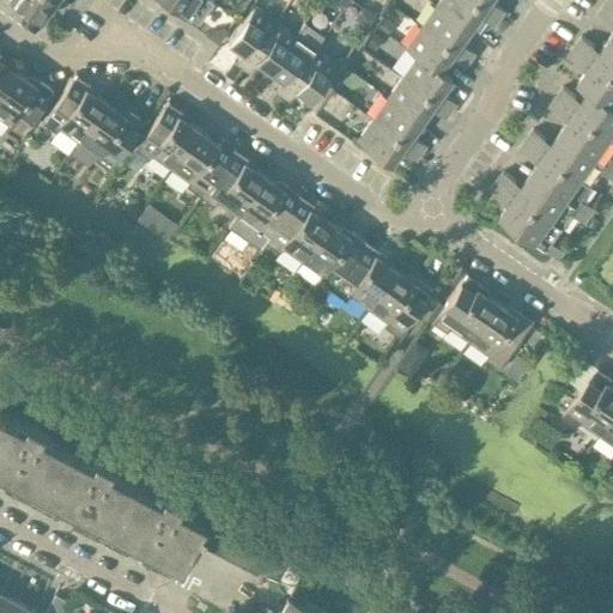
[(11,0),(38,19),(53,0),(11,0)]
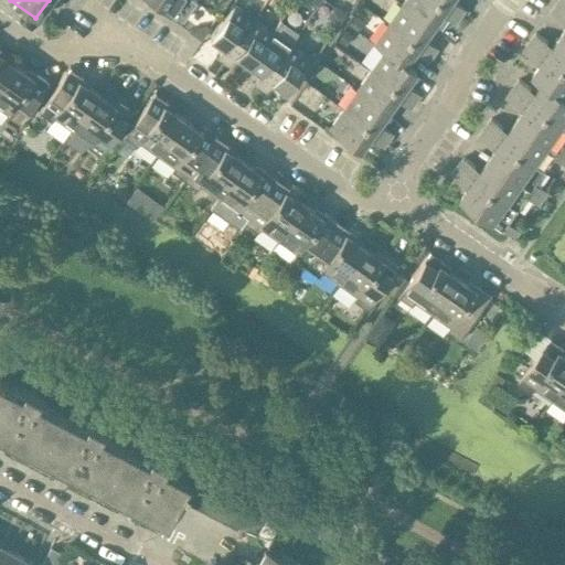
[(152,0),(172,13),(182,21),(196,1),(193,0),(152,0)]
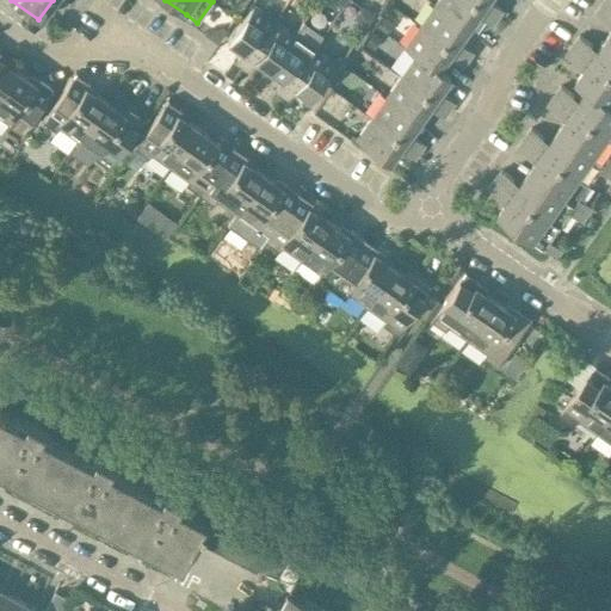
[(436,0),(434,2),(468,26),(476,14),(491,24),(497,17),(471,0),(436,0)]
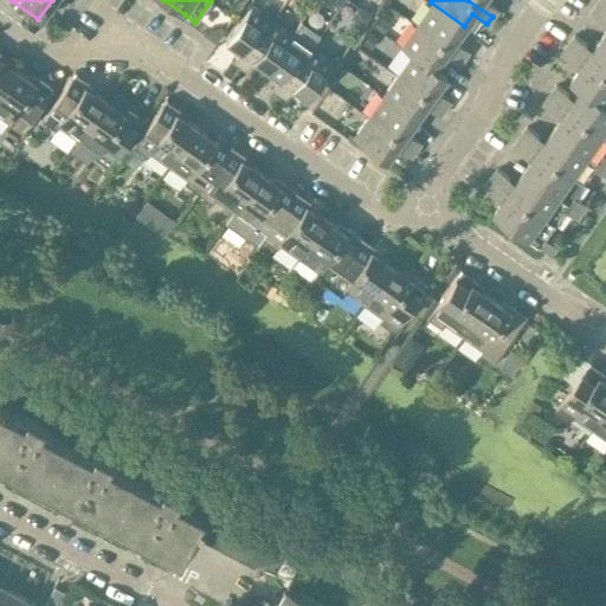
[(468,0),(492,17),(497,10),(483,0),(468,0)]
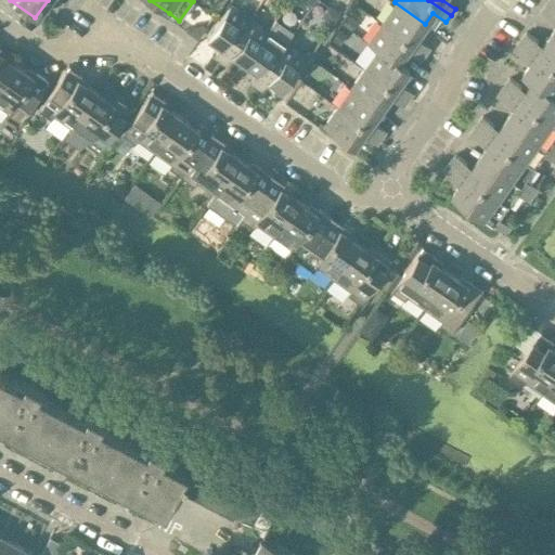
[(382,21),(424,54),(428,47),(415,37),(425,24),(395,2),(382,21)]
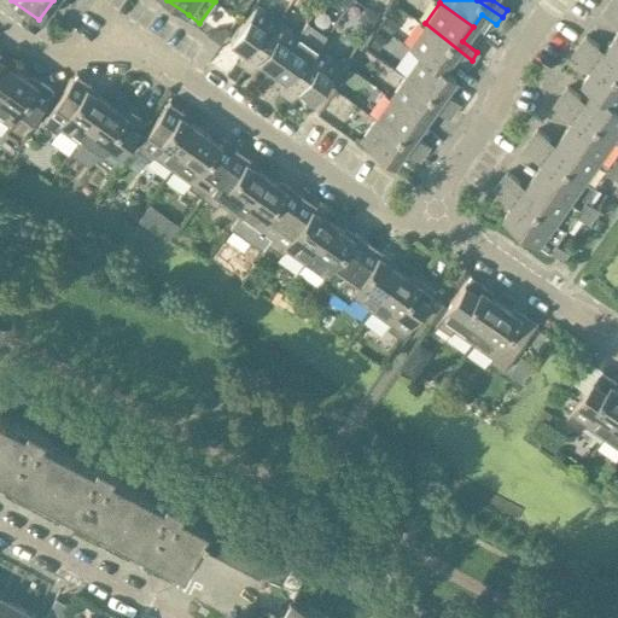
[(617,30),(613,38),(617,41),(617,7),(608,3),(601,12),(617,24),(617,30)]
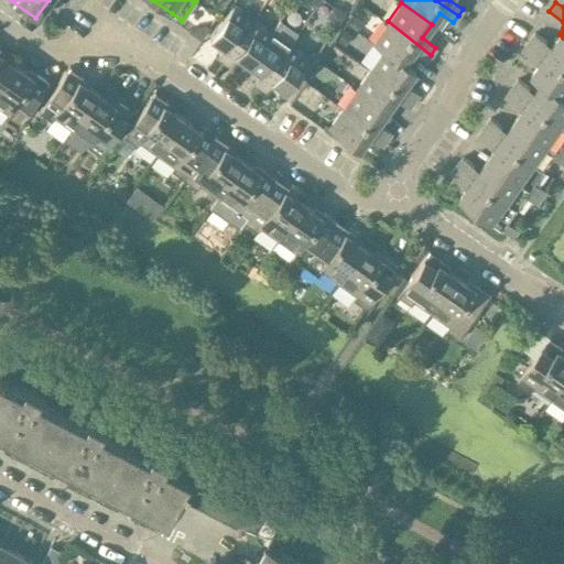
[(223,47),(216,56),(221,62),(257,13),(251,9),(248,14),(234,3),(209,39),(223,47)]
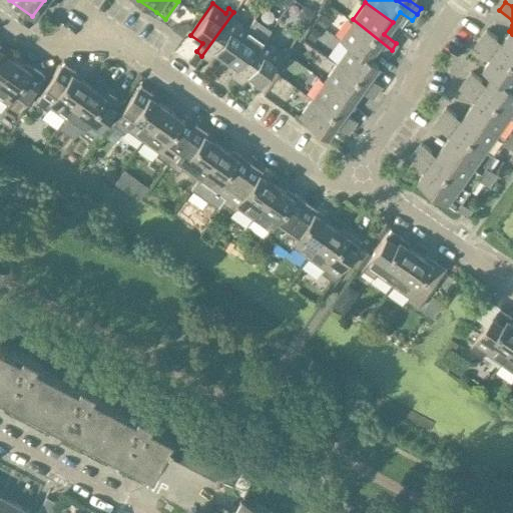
[(300,11),(302,19),(306,23),(313,14),(303,7),(300,11)]
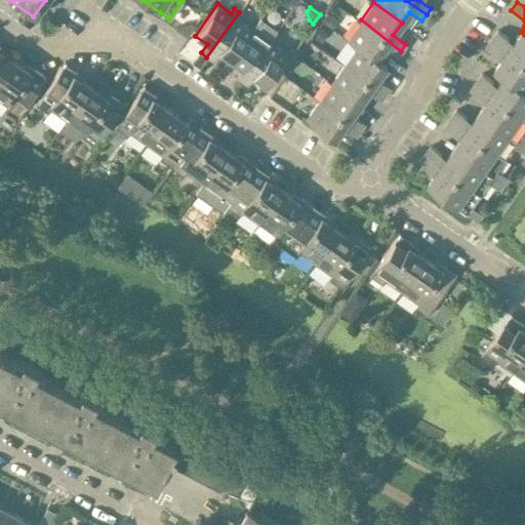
[(239,12),(206,57),(212,61),(218,52),(230,61),(252,28),(253,28),(240,18),(242,14),(239,12)]
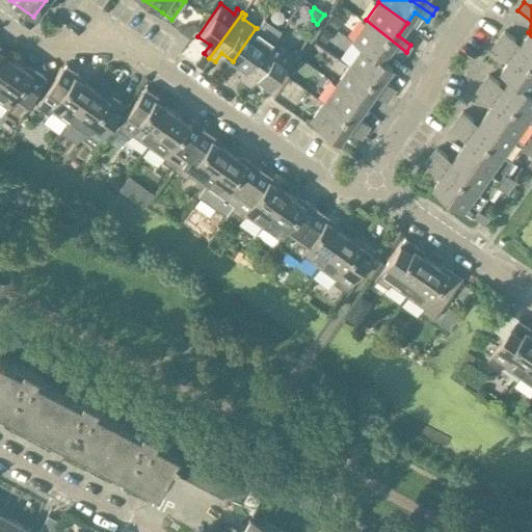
[(366,20),(350,42),(361,49),(381,60),(389,49),(402,58),(406,52),(366,20)]
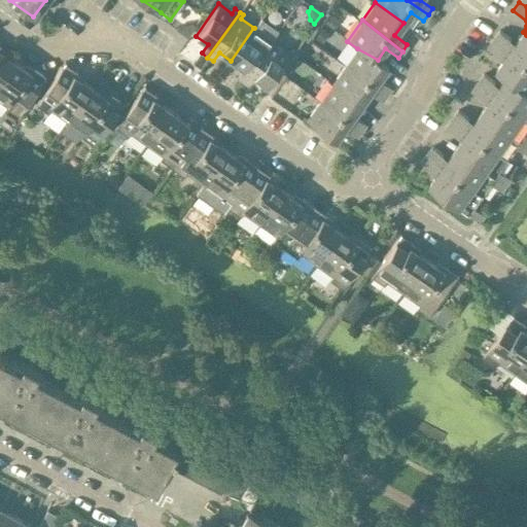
[(253,28),(231,61),(242,68),(236,77),(242,81),(274,36),(270,33),(267,37),(254,28),(253,28)]
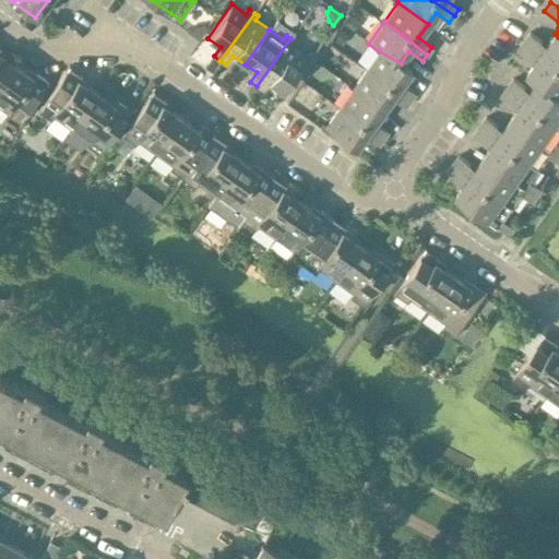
[(523,40),(558,66),(558,37),(555,34),(547,45),(530,32),(523,40)]
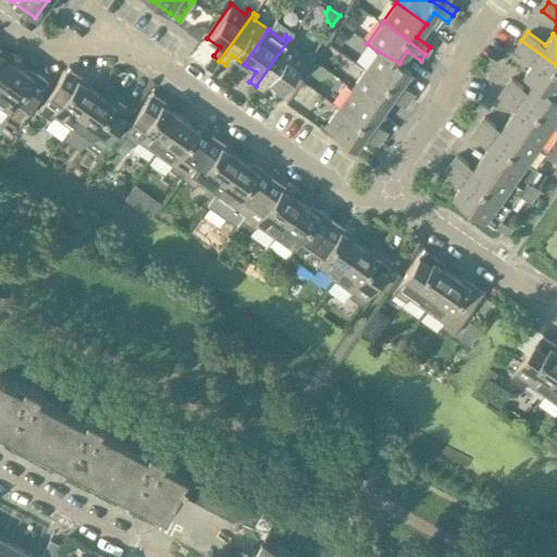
[(289,38),(256,86),(261,90),(268,81),(281,90),(305,56),(291,46),(294,41),(289,38)]
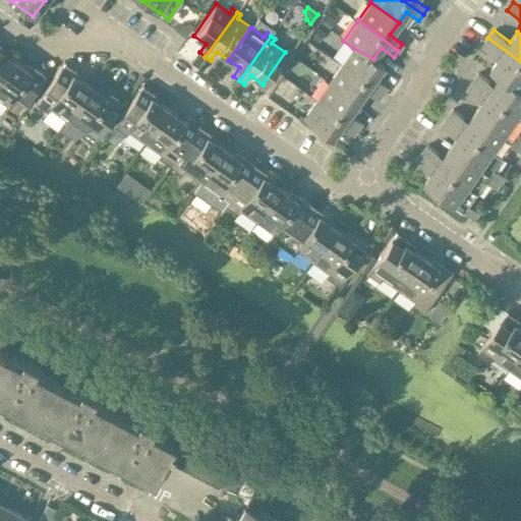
[(500,75),(500,76),(520,89),(520,61),(487,38),(481,47),(498,58),(490,69),(500,75)]
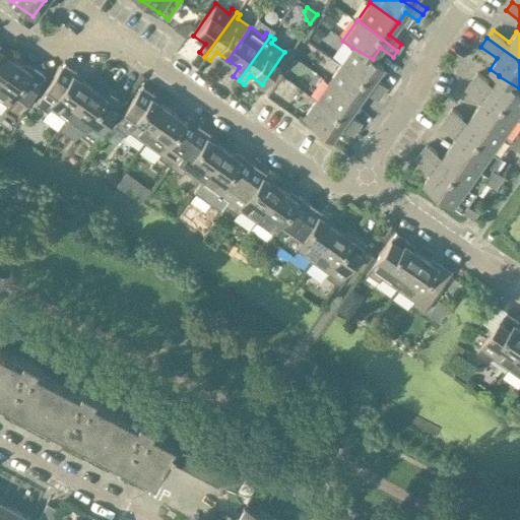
[(341,63),(382,92),(386,87),(373,78),(382,65),(373,59),(352,48),(341,63)]
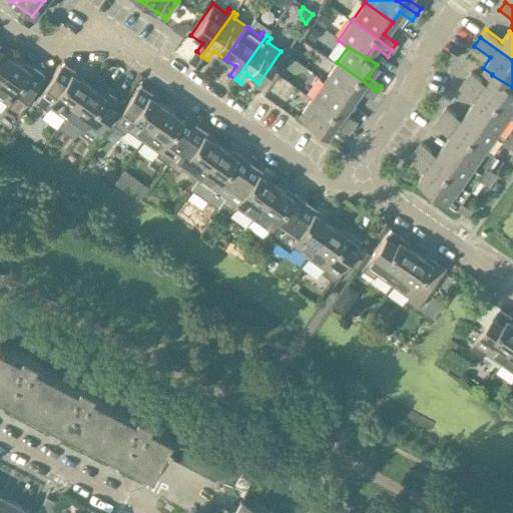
[(0,76),(13,59),(0,49),(0,76)]
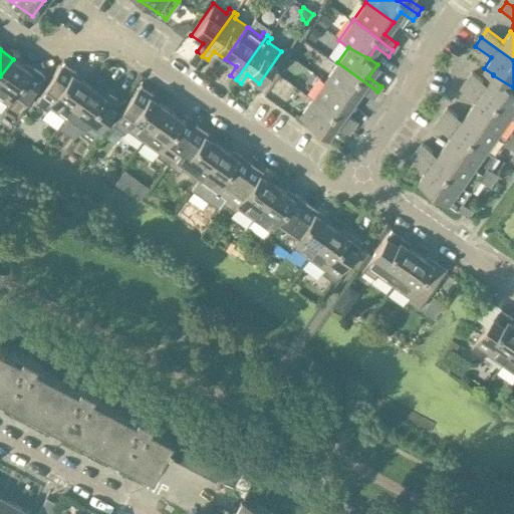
[(13,59),(0,76),(0,99),(4,102),(2,106),(15,115),(34,87),(43,74),(31,66),(28,70),(13,59)]
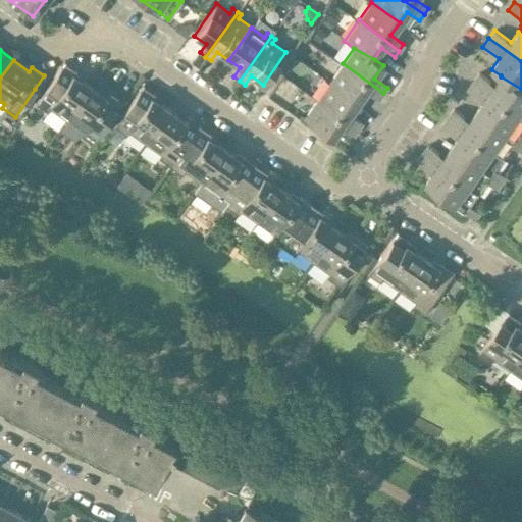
[(54,75),(34,103),(47,112),(49,108),(65,120),(90,87),(72,74),(75,70),(63,62),(54,75)]
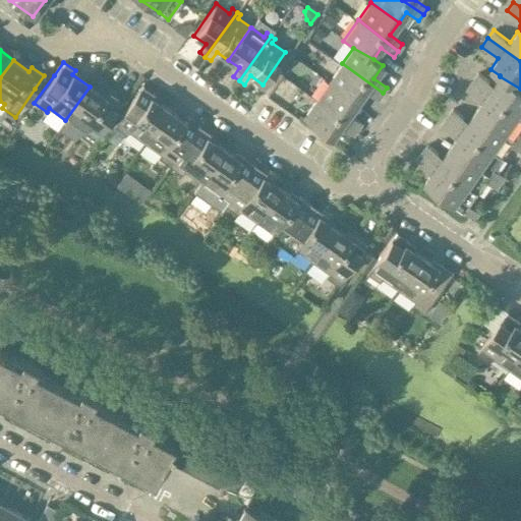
[(329,82),(357,102),(364,91),(378,100),(383,93),(342,63),(329,82)]
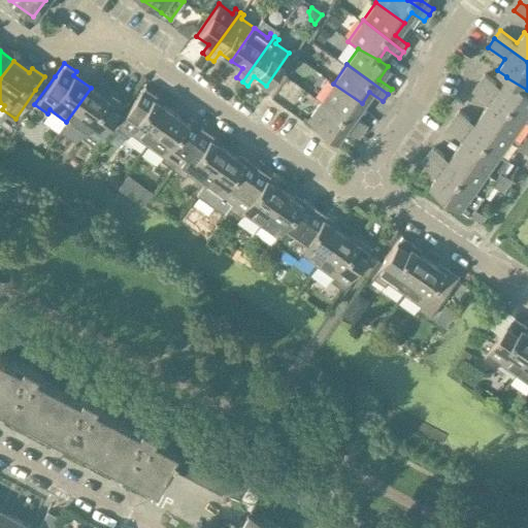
[(479,81),(527,114),(527,90),(506,77),(500,86),(484,73),(479,81)]
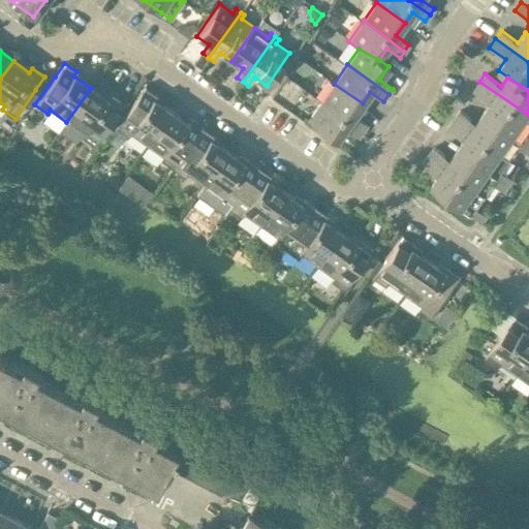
[(483,112),(528,145),(528,135),(528,134),(528,115),(479,82),(473,91),(490,102),(483,112)]
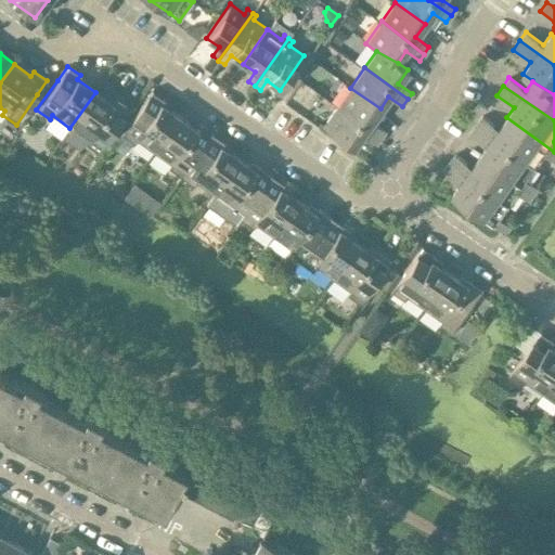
[(336,106),(381,137),(385,131),(371,121),(381,108),(350,88),(336,106)]
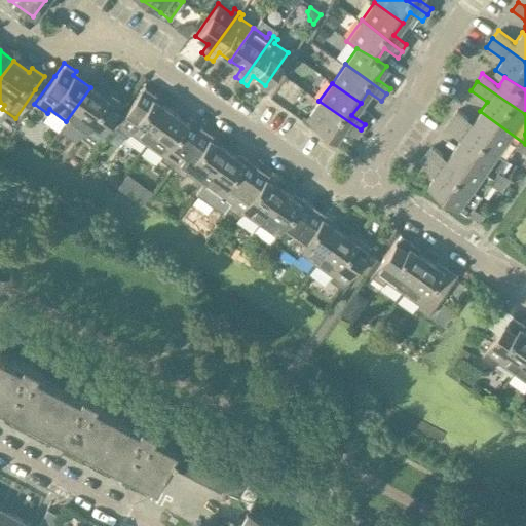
[(143,85),(114,127),(126,136),(128,133),(145,145),(170,111),(152,99),(155,95),(143,85)]
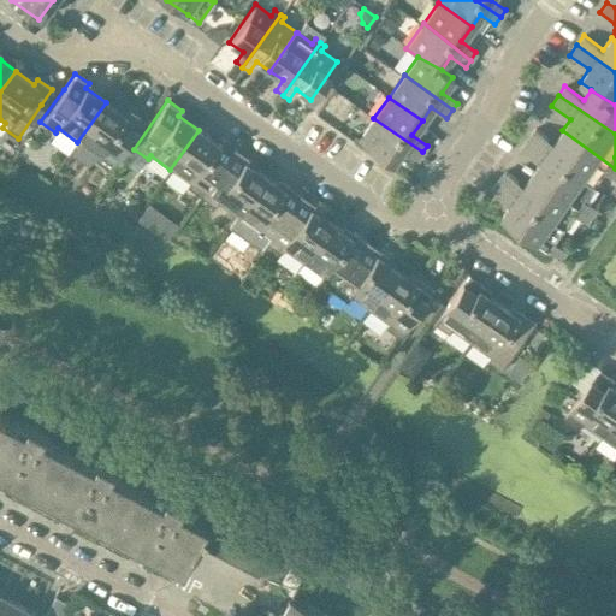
[(106,102),(77,142),(95,155),(93,159),(108,170),(131,137),(130,136),(141,120),(128,111),(124,116),(106,102)]
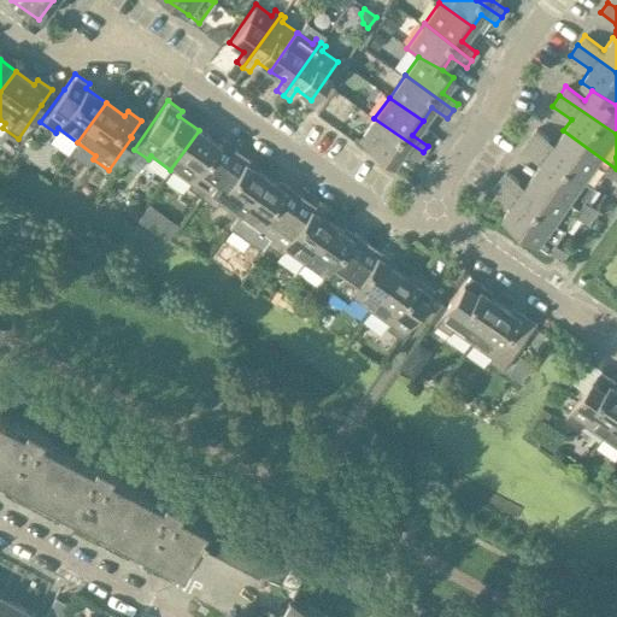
[(417,160),(423,152),(374,118),(358,141),(392,164),(401,150),(417,160)]
